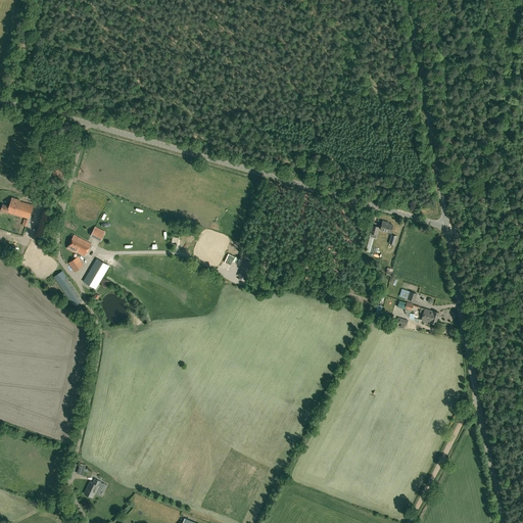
[(9,206),(3,204),(1,210),(7,212),(8,211),(29,219),(34,205),(20,201),(20,200),(12,197),(9,206)]
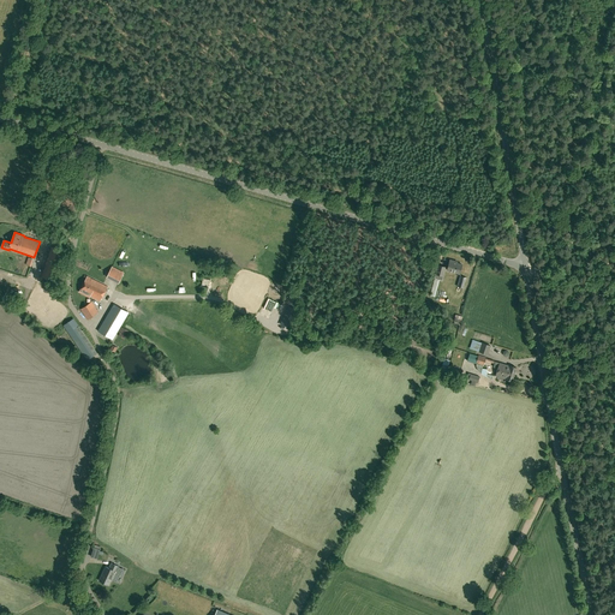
[(447,270),(460,274),(463,264),(453,262),(454,261),(451,260),(447,270)]
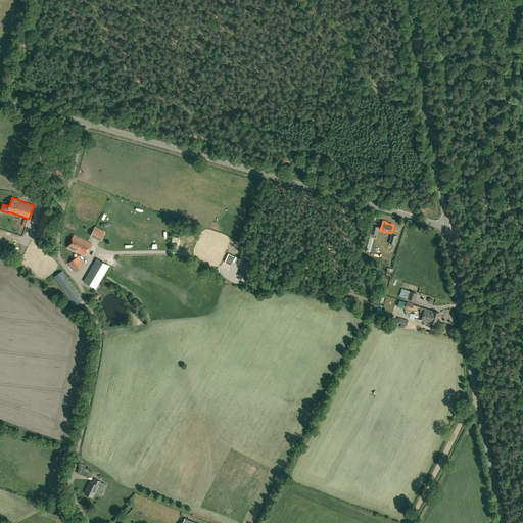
[(371,233),(374,234),(377,235),(379,227),(373,225),(371,233)]
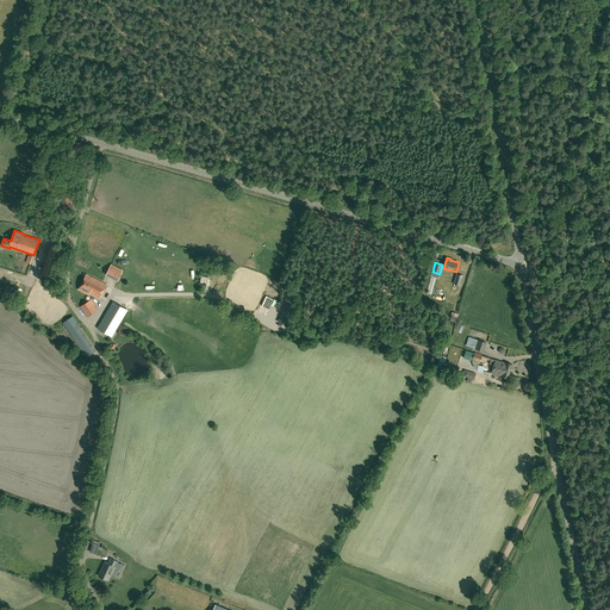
[(106,275),(118,281),(123,272),(111,266),(106,275)]
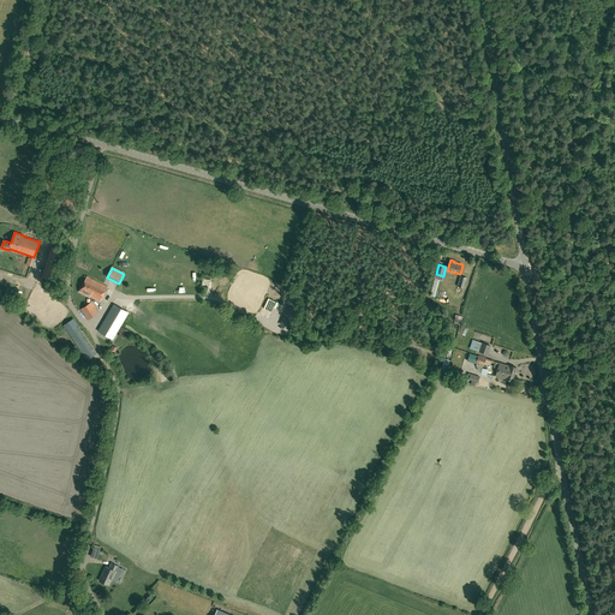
[(464,288),(467,278),(460,275),(458,286),(464,288)]
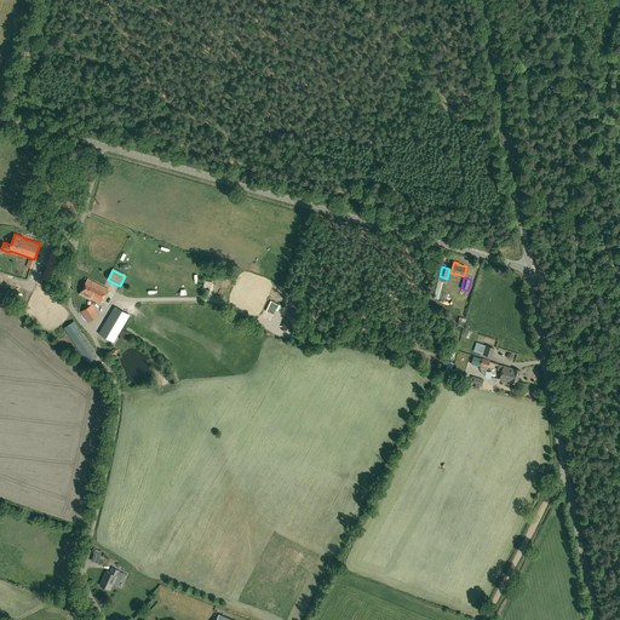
[(101,303),(108,290),(87,279),(80,294),(91,299),(91,298),(101,303)]
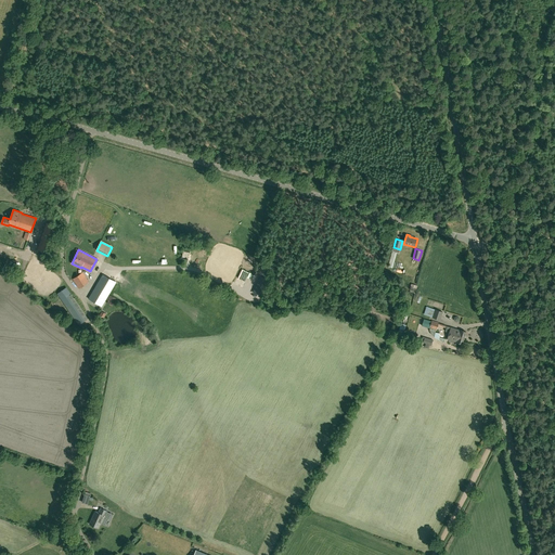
[(82,272),(73,279),(79,288),(89,282),(82,272)]
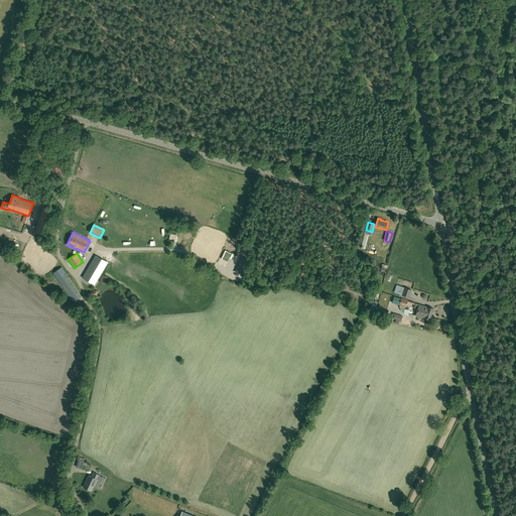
[(96,255),(83,277),(95,284),(108,262),(96,255)]
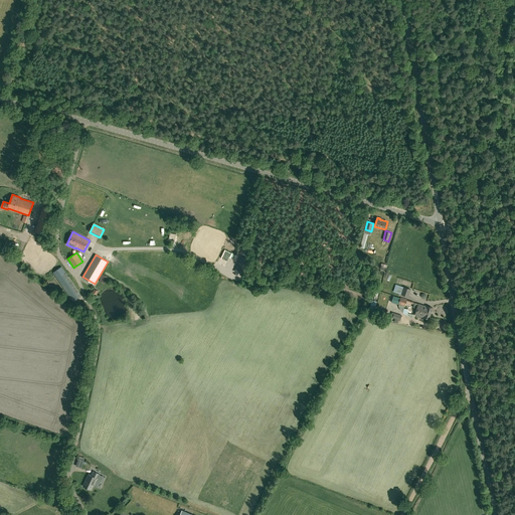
[(384,276),(385,273),(387,265),(381,264),(381,266),(379,272),(376,284),(380,285),(383,275),(384,276)]
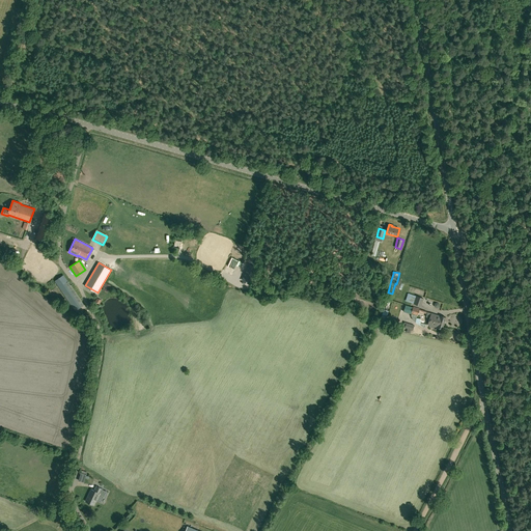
[(251,273),(247,282),(253,284),(256,275),(251,273)]
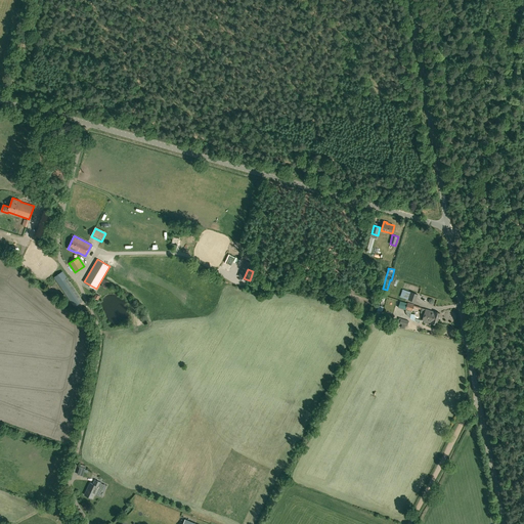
[(75,306),(83,301),(62,271),(54,277),(75,306)]
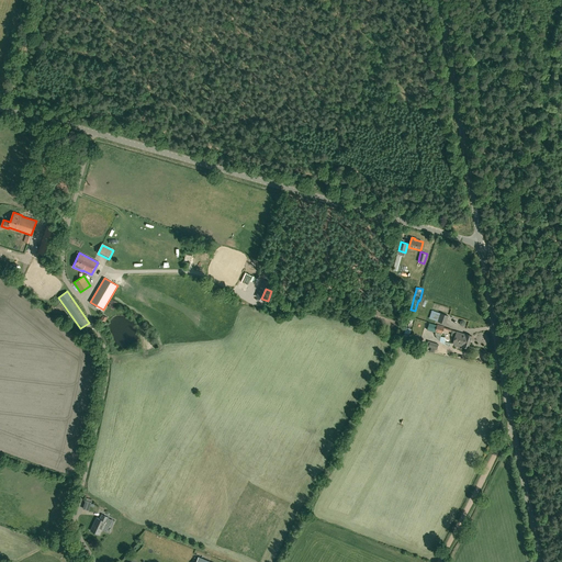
[(114,307),(117,302),(111,299),(108,304),(114,307)]
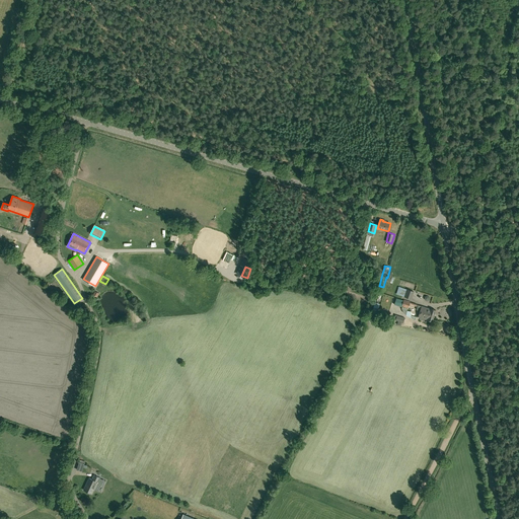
[(406,290),(404,297),(412,299),(414,292),(406,290)]
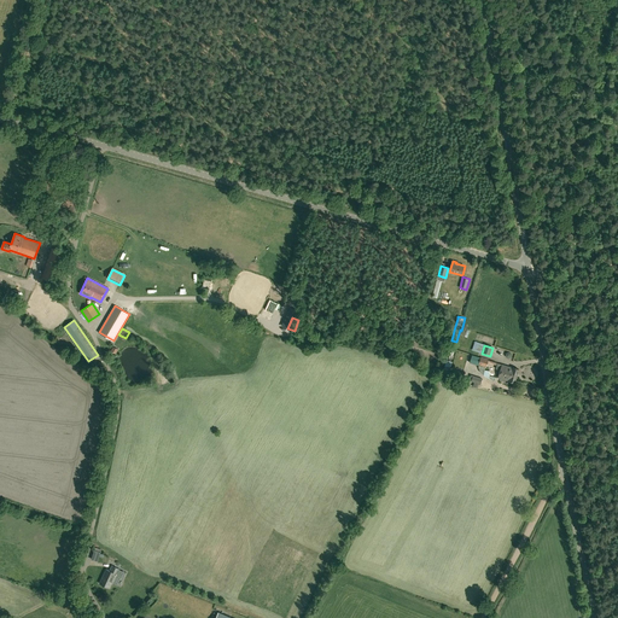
[(478,365),(481,357),(472,355),(470,363),(478,366),(478,365)]
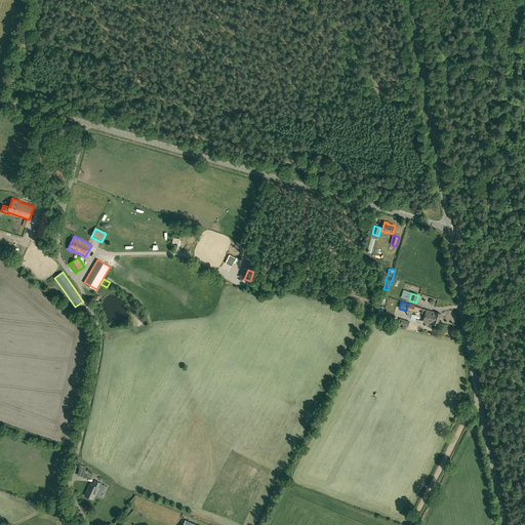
[(414,306),(408,304),(406,310),(407,311),(412,312),(413,312),(414,306)]
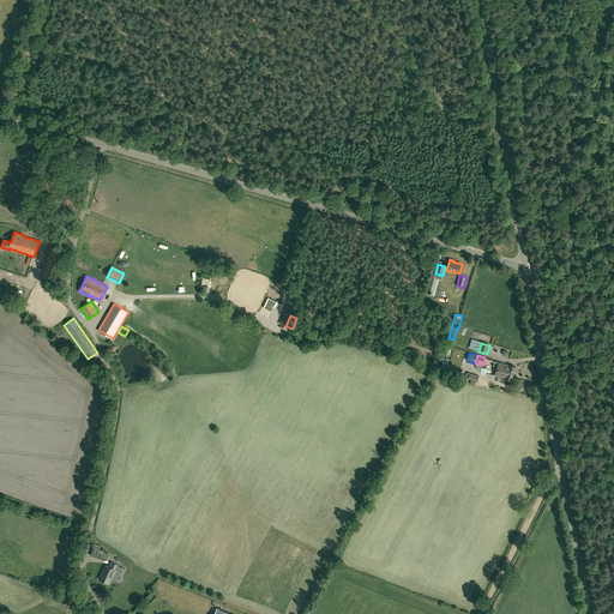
[(503,378),(505,378),(507,369),(500,368),(503,363),(499,362),(498,362),(494,361),(493,366),(497,367),(494,375),(498,377),(498,378),(501,379),(503,379),(503,378)]
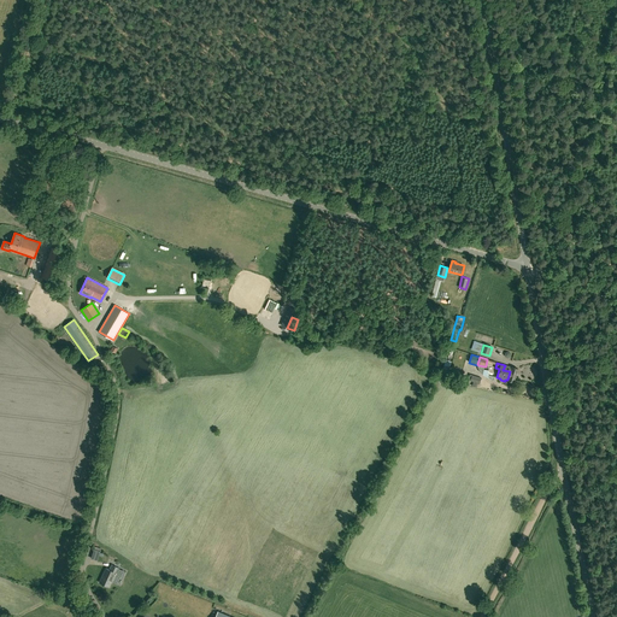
[(451,365),(447,375),(462,378),(464,369),(451,365)]
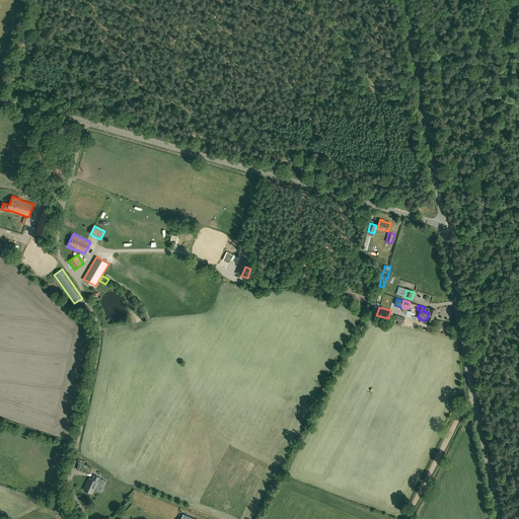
[(425,307),(423,311),(429,312),(427,319),(427,320),(432,321),(436,310),(425,307)]
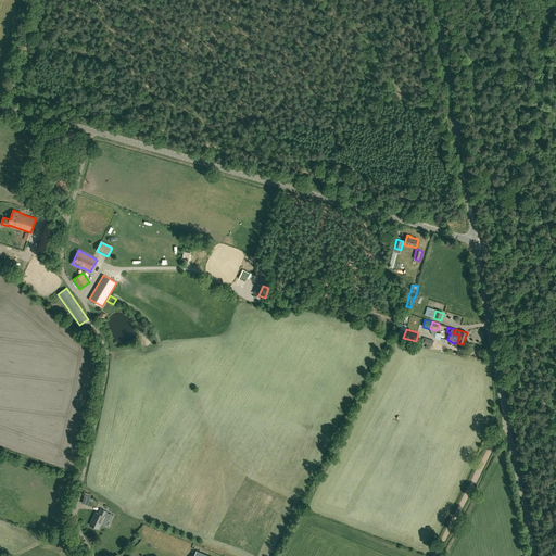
[(96,512),(90,525),(98,529),(103,517),(104,518),(108,512),(101,508),(99,514),(96,512)]
